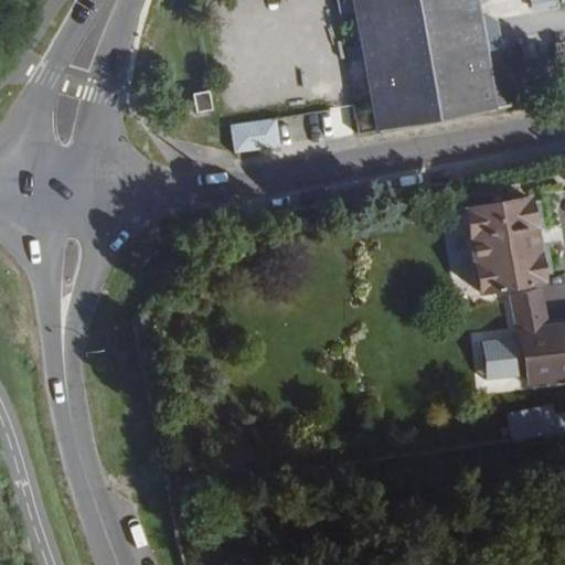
[(377,131),(488,110),(478,53),(472,18),(469,0),(353,0),(372,99),(372,103),(374,114),(377,131)]
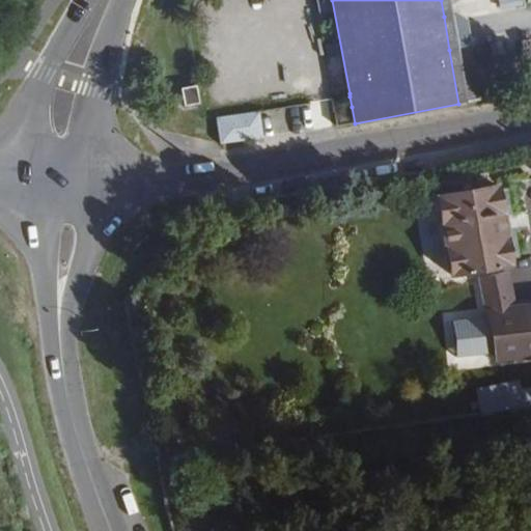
[(246,4),(222,8),(227,34),(250,30),(246,4)]
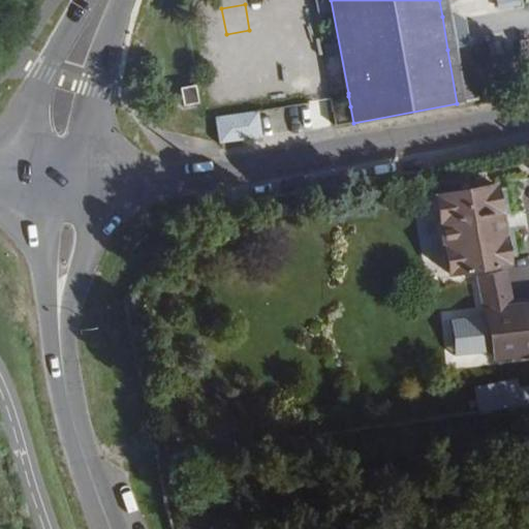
[(442,17),(447,50),(457,48),(462,41),(458,21),(449,16),(442,17)]
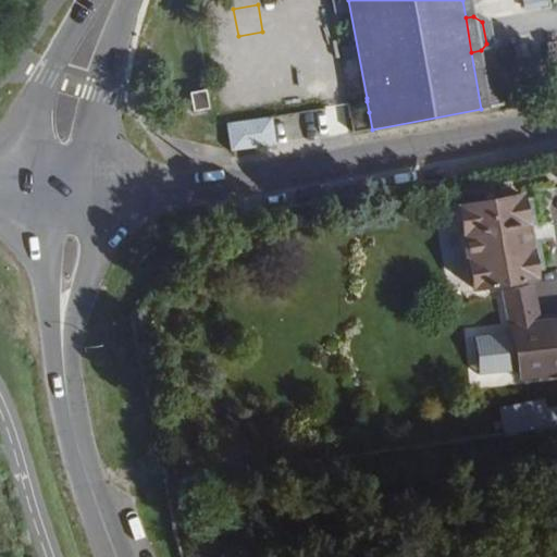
[(286,26),(246,36),(250,54),(291,45),(286,26)]
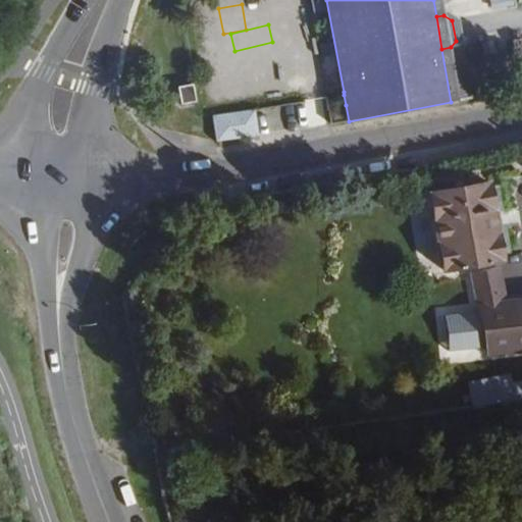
[(206,53),(225,52),(224,34),(205,35),(206,53)]
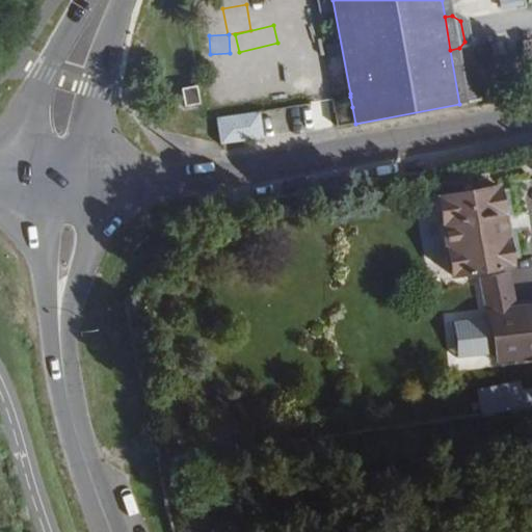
[(450,50),(459,104),(476,101),(468,56),(466,53),(463,51),(461,50),(459,48),(450,50)]
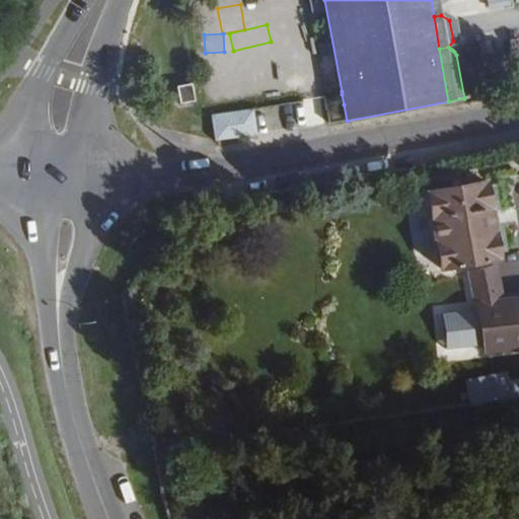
[(195,101),(192,84),(176,86),(178,104),(195,101)]
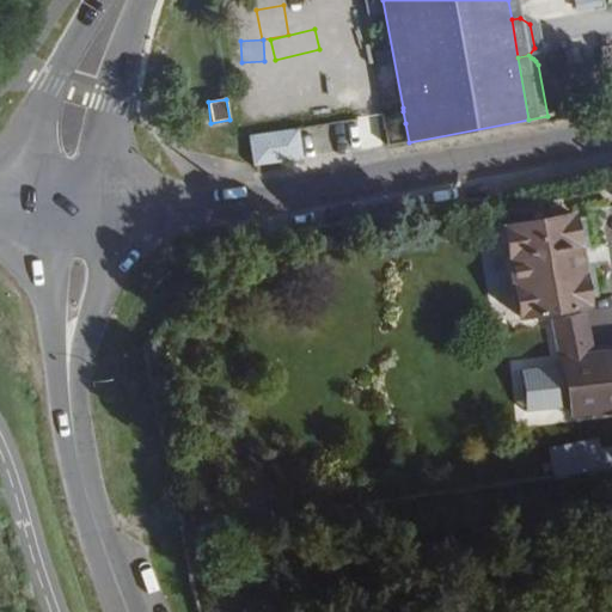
[(384,146),(409,142),(405,123),(380,127),(384,146)]
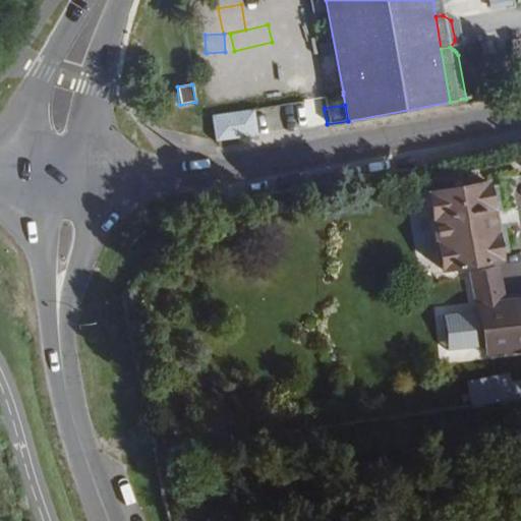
[(220,114),(224,139),(265,133),(261,107),(244,110),(220,114)]
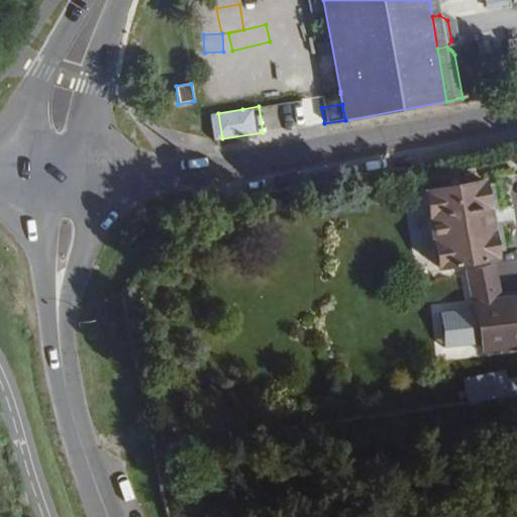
[(469,222),(432,227),(419,229),(427,292),(446,290),(477,287),(469,222)]
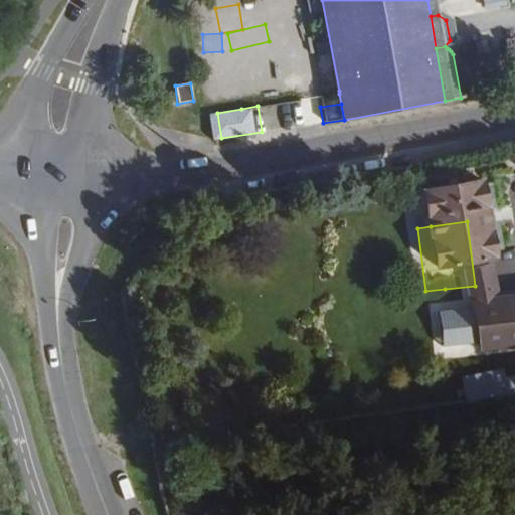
[(514,382),(514,333),(481,338),(473,307),(450,311),(466,387),(514,382)]
